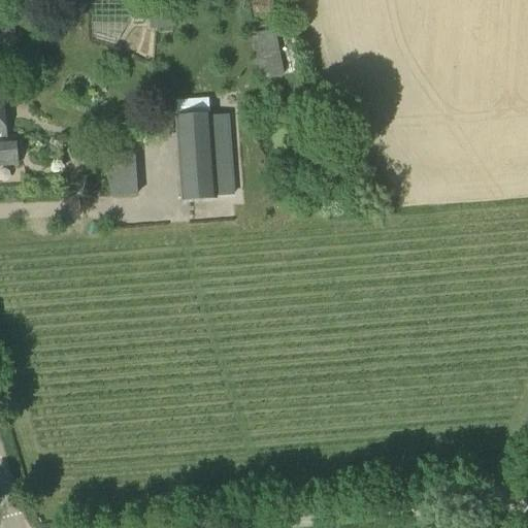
[(175,28),(174,15),(187,14),(187,0),(132,3),(132,18),(150,17),(151,29),(175,28)]
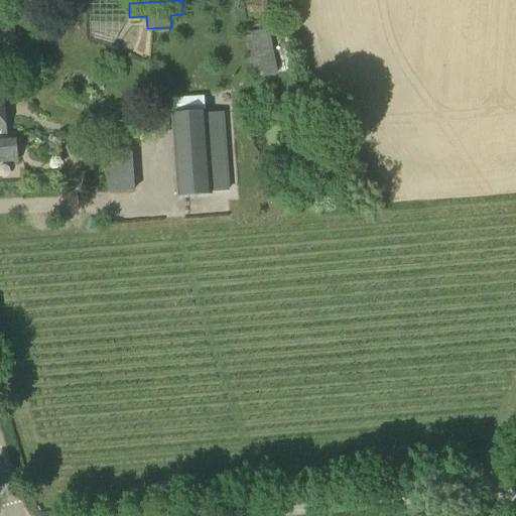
[(248,34),(259,79),(287,72),(276,27),(248,34)]
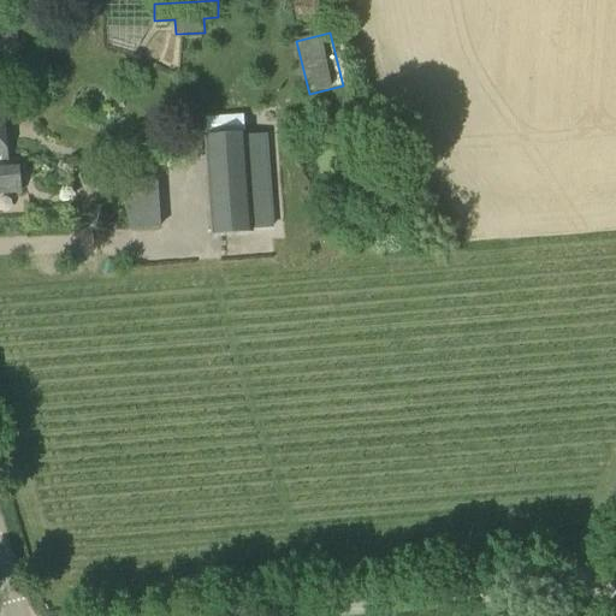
[(255,232),(255,230),(274,229),(268,135),(249,136),(248,131),(206,135),(213,236),(255,232)]
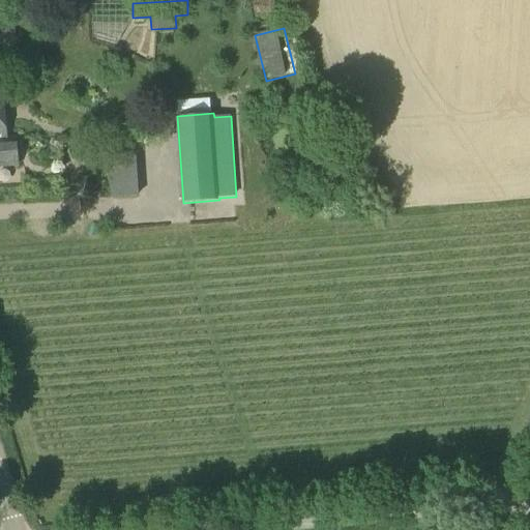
[(5,121),(0,121),(0,165),(17,164),(15,144),(7,144),(5,121)]
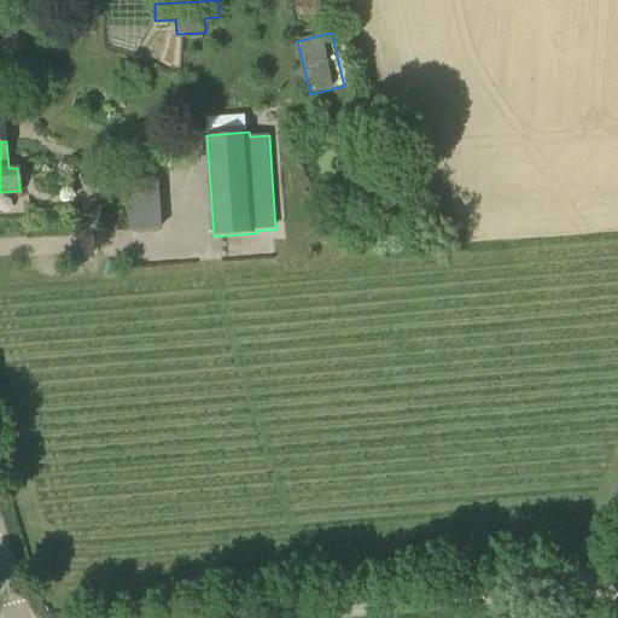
[(129,231),(162,228),(158,181),(126,184),(129,231)]
